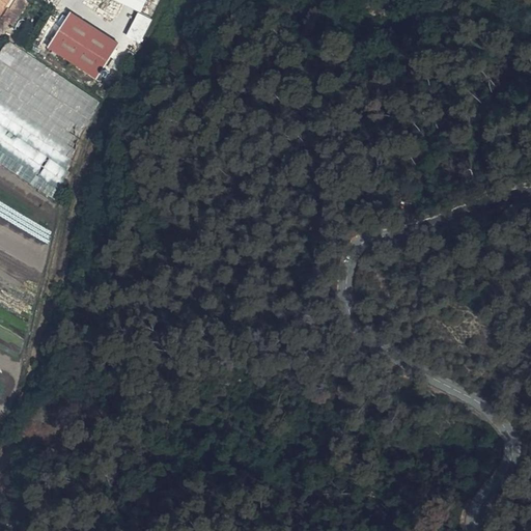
[(18,0),(0,0),(0,12),(7,18),(18,0)]
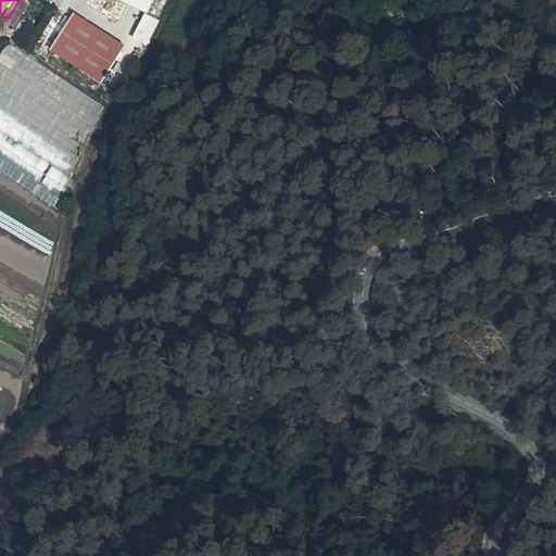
[(15,26),(29,1),(26,0),(22,0),(9,23),(15,26)]
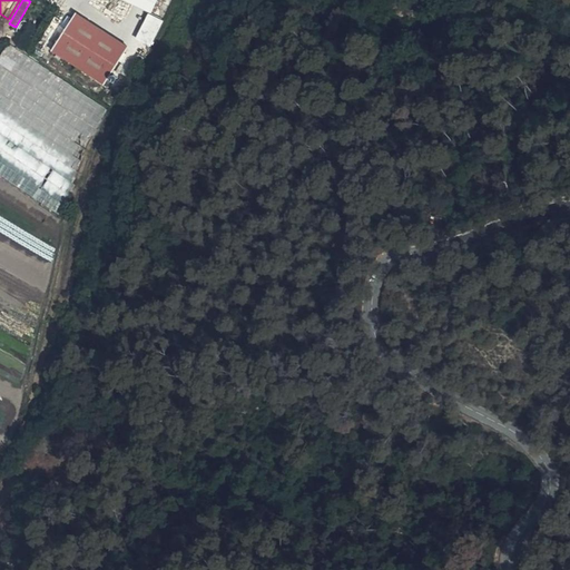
[(128,0),(155,11),(159,0),(128,0)]
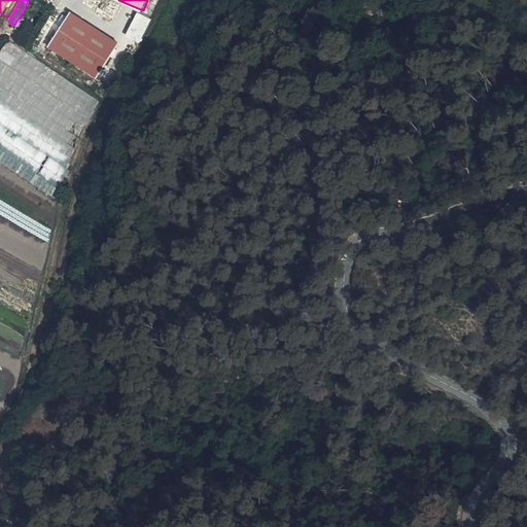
[(142,41),(152,18),(138,11),(128,34),(142,41)]
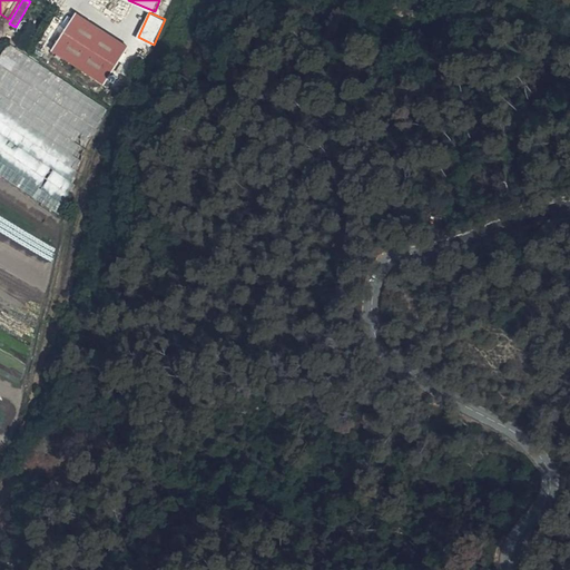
[(108,85),(130,46),(77,15),(53,52),(108,85)]
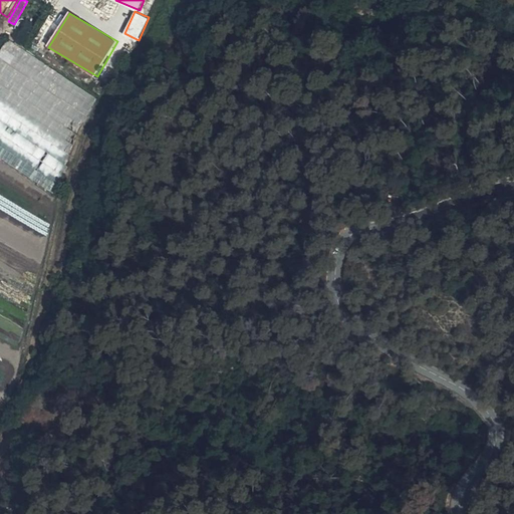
[(0,106),(67,152),(78,135),(76,134),(97,100),(9,41),(0,54),(0,106)]
